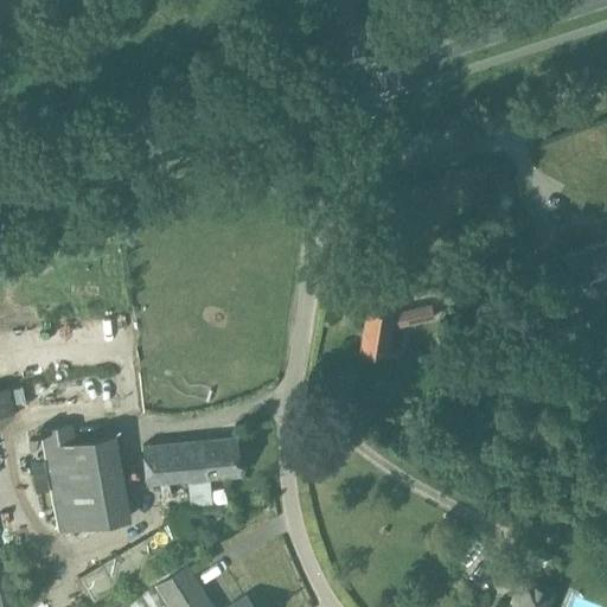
[(606,241),(566,255),(574,282),(601,273),(606,292),(606,291),(606,241)]
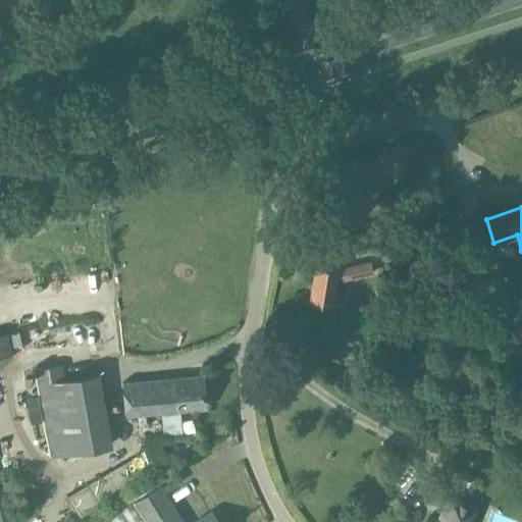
[(337,269),(337,268),(315,265),(310,300),(332,303),(335,281),(373,273),(371,262),(337,269)]
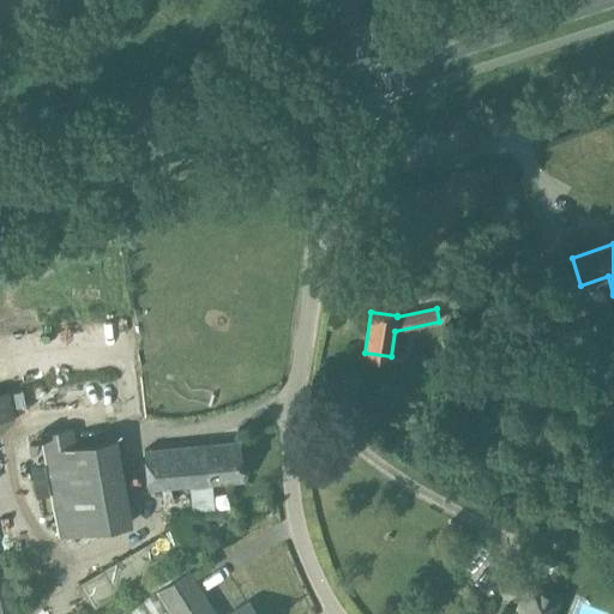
[(477,390),(473,405),(486,410),(492,393),(477,390)]
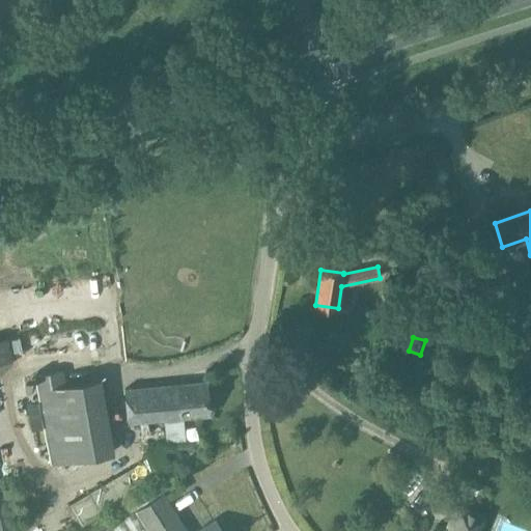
[(35,376),(51,466),(111,454),(98,381),(64,386),(62,372),(35,376)]
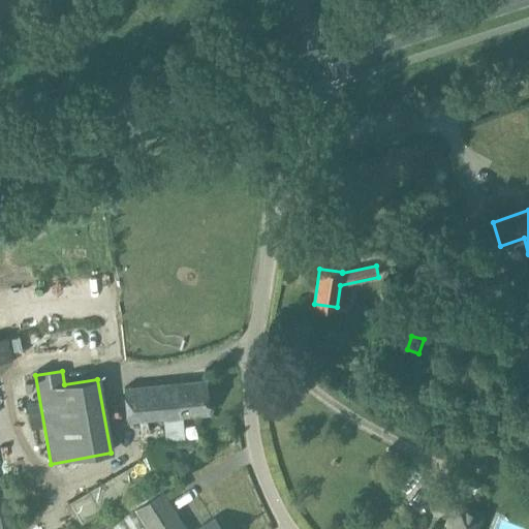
[(185,441),(183,417),(212,415),(207,380),(124,387),(127,423),(163,419),(166,443),(185,441)]
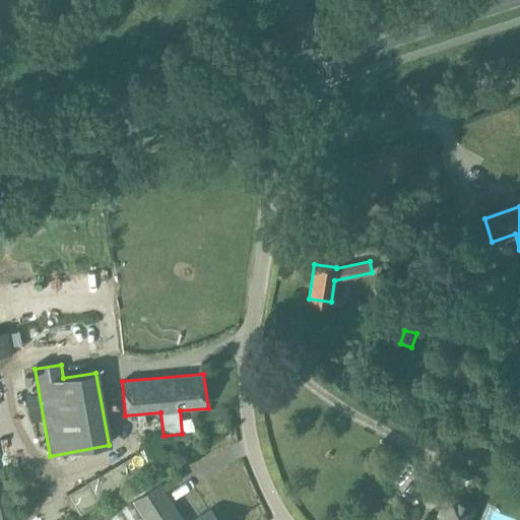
[(67,488),(74,507),(114,492),(107,472),(67,488)]
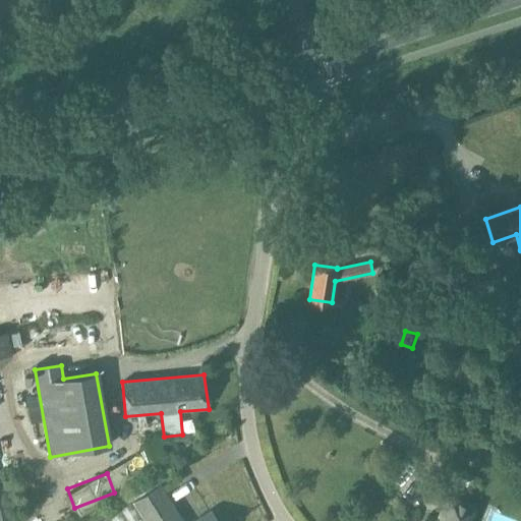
[(183,520),(161,484),(137,500),(151,520),(217,520),(212,512),(196,520),(183,520)]
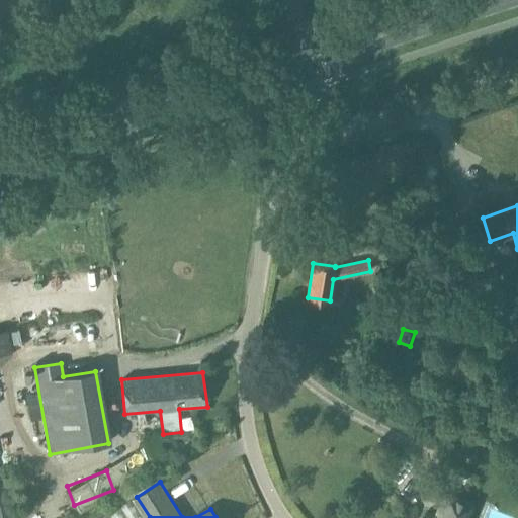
[(468,517),(473,505),(470,504),(471,502),(445,491),(436,513),(438,515),(437,517),(468,517)]
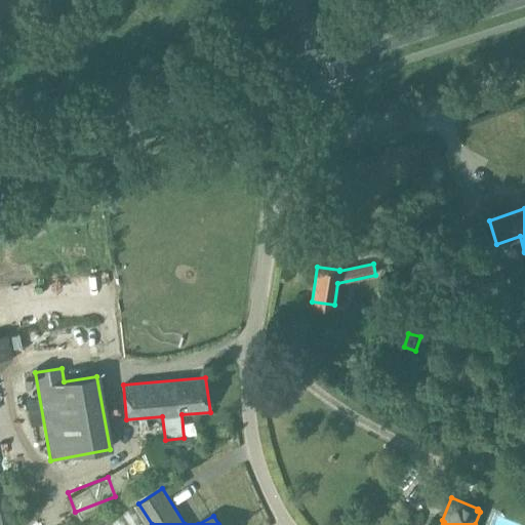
[(152,524),(138,503),(138,502),(102,524),(152,524)]
